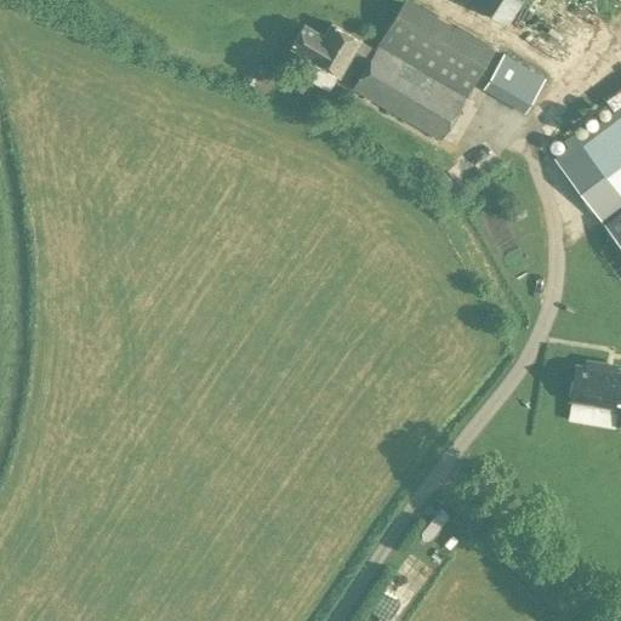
[(406,0),(405,0),(376,51),(360,43),(362,41),(332,24),(325,38),(306,26),(292,49),(312,60),(312,61),(340,77),(352,58),(366,67),(354,90),(443,141),(495,51),(406,0)]
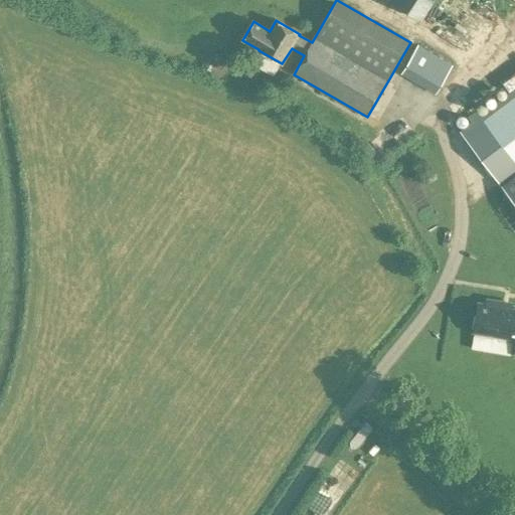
[(394,0),(393,2),(421,20),(435,0),(394,0)]
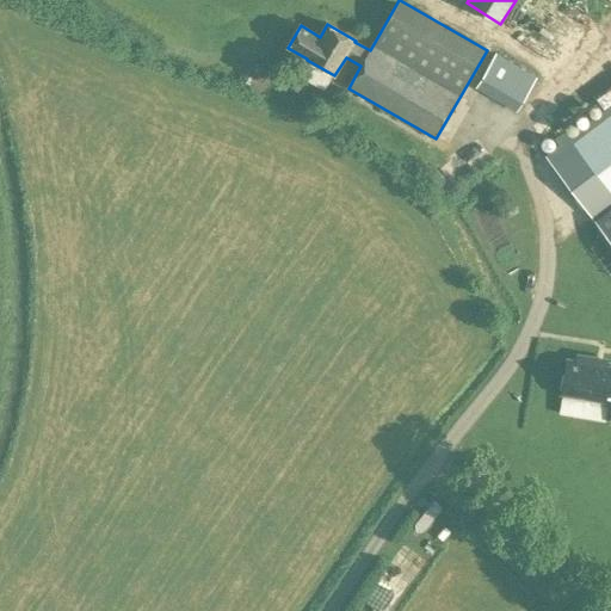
[(549,0),(538,14),(560,31),(573,13),(555,0),(549,0)]
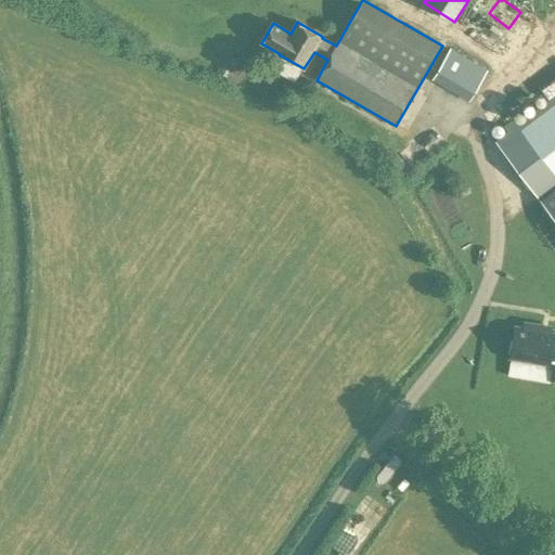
[(554,61),(554,42),(554,43),(551,36),(533,46),(545,66),(554,61)]
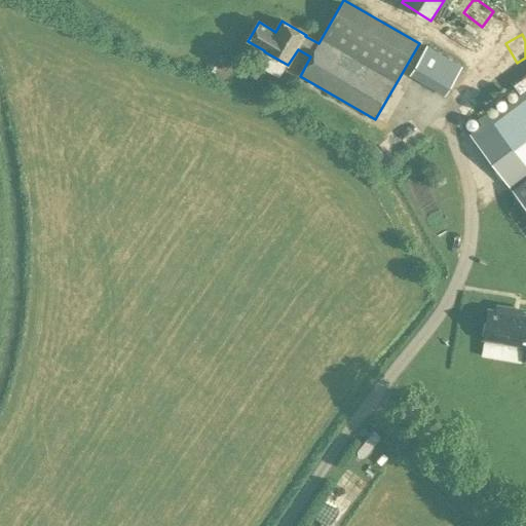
[(445,97),(462,69),(428,48),(412,76),(445,97)]
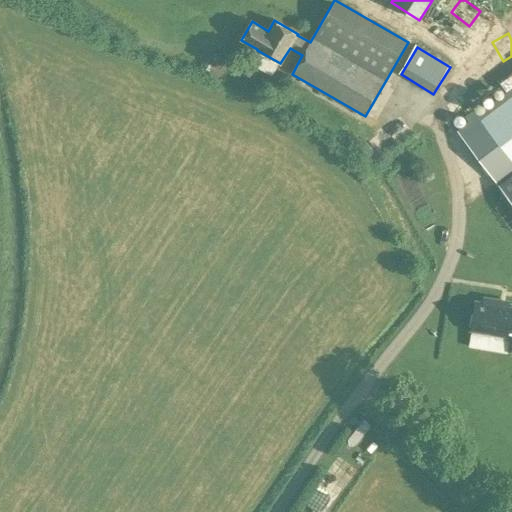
[(511,90),(458,131),(511,202),(511,90)]
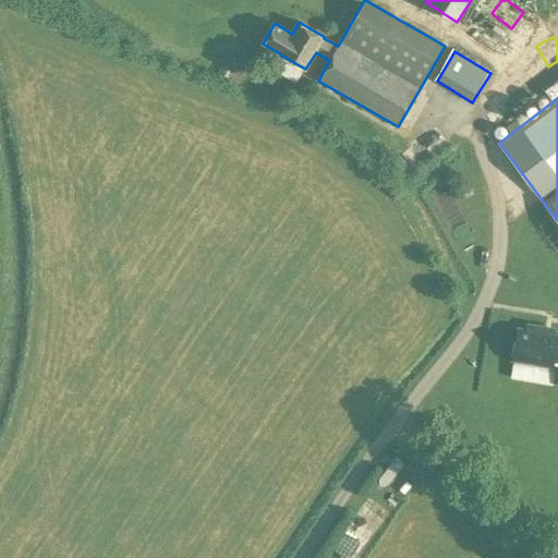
[(557,368),(555,384),(557,384),(557,336),(544,334),(545,329),(528,326),(528,330),(519,329),(513,361),(557,368)]
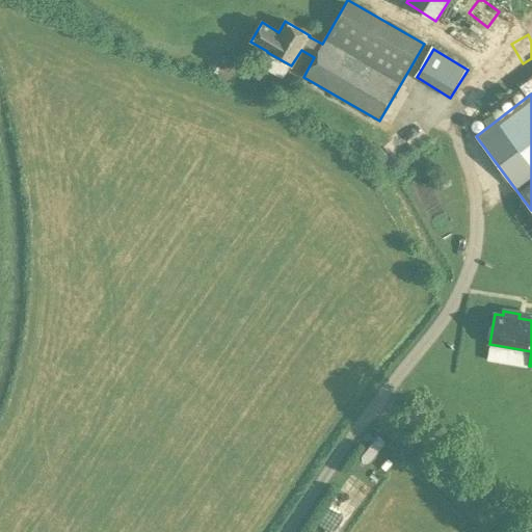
[(374,442),(386,466),(397,459),(387,436),(374,442)]
